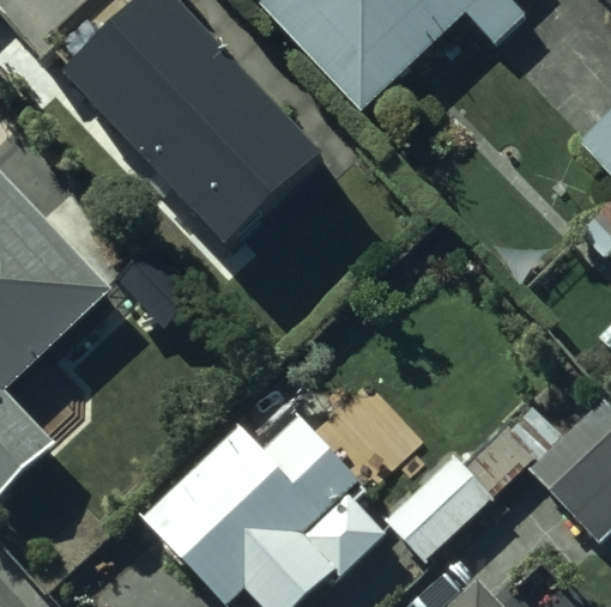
[(224,250),(324,158),(185,11),(192,4),(188,0),(90,0),(47,40),(73,67),(61,78),(224,250)]
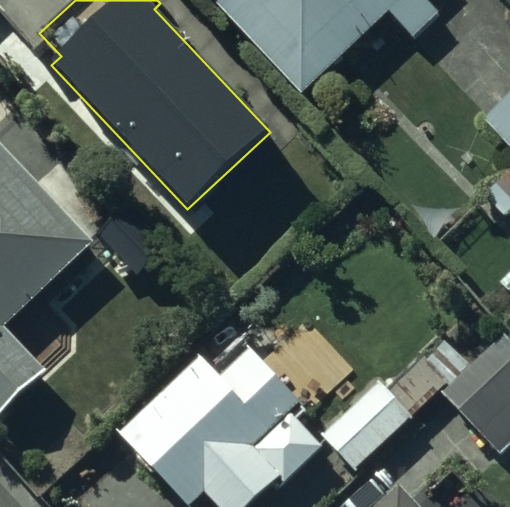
[(215,0),(300,92),(387,11),(411,36),(436,13),(424,0),(215,0)]
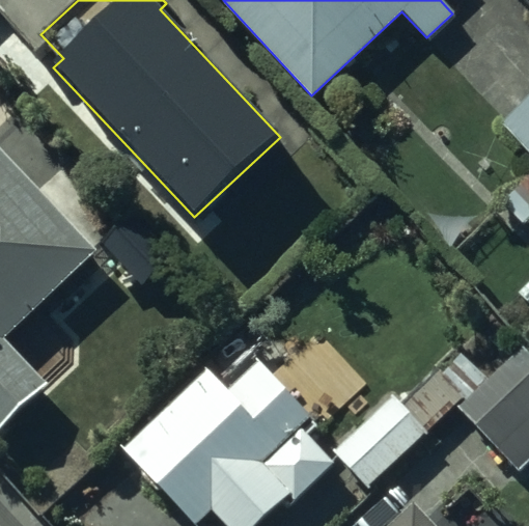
[(528,97),(500,123),(528,155),(528,172),(499,199),(522,225),(528,218),(528,97)]
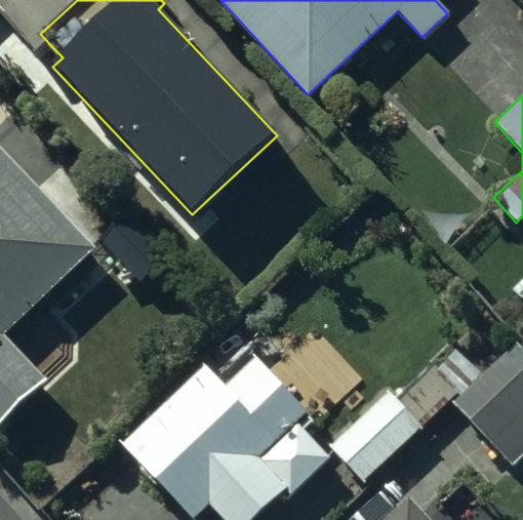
[(35,186),(0,148),(0,423),(45,381),(1,334),(94,246),(90,243),(120,214),(66,157),(35,186)]
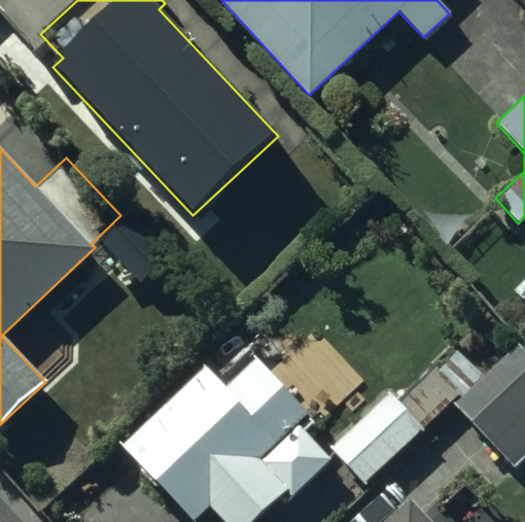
[(524,348),(519,342),(453,403),(512,467),(524,455),(524,348)]
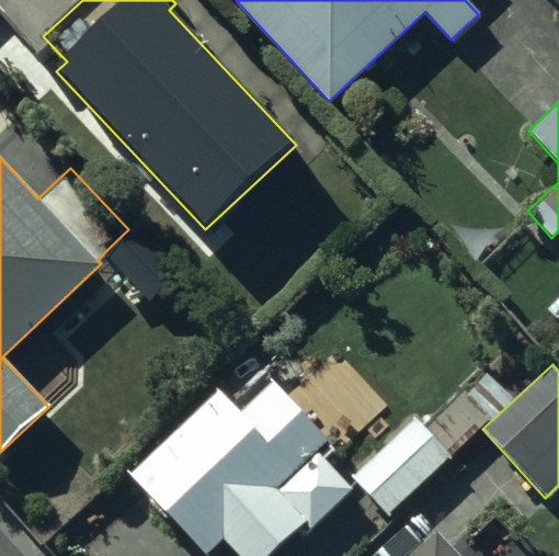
[(218,392),(129,473),(205,555),(224,541),(238,555),(271,555),(297,532),(301,537),(354,489),(319,450),(328,442),(275,384),(240,416),(218,392)]
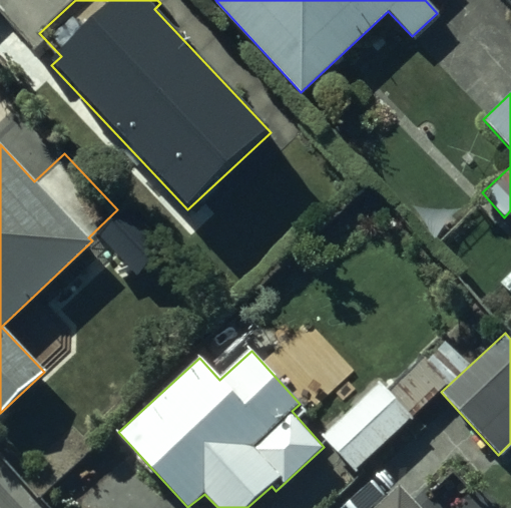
[(412,416),(380,382),(321,436),(354,471),(412,416)]
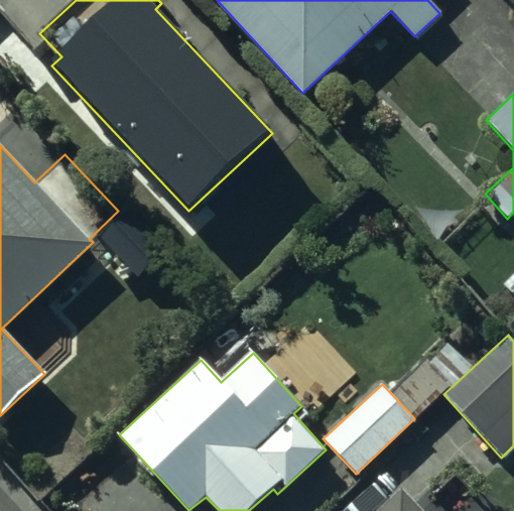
[(422,510),(401,489),(377,510),(422,510)]
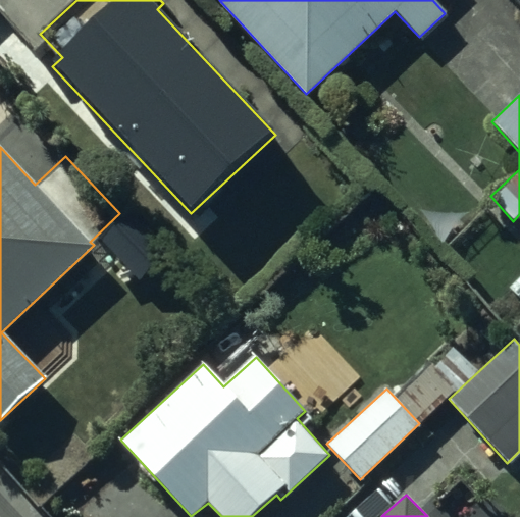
All buildings are outlined.
